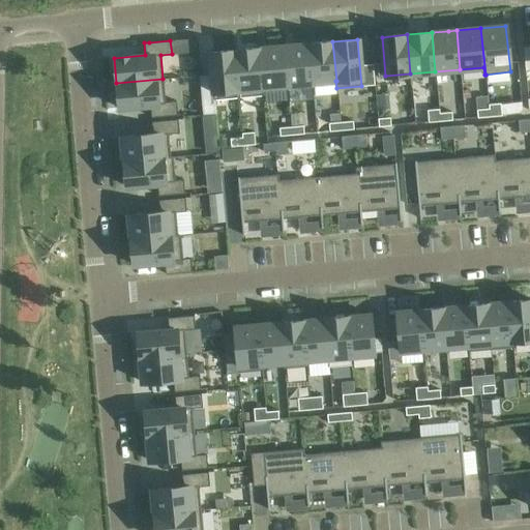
[(332,41),(307,43),(312,83),(335,81),(336,81),(332,41)]
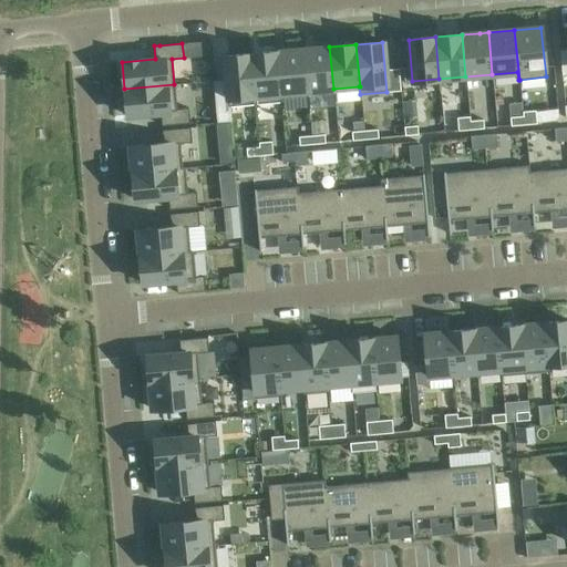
[(317,48),(303,49),(307,91),(333,89),(329,47),(317,48)]
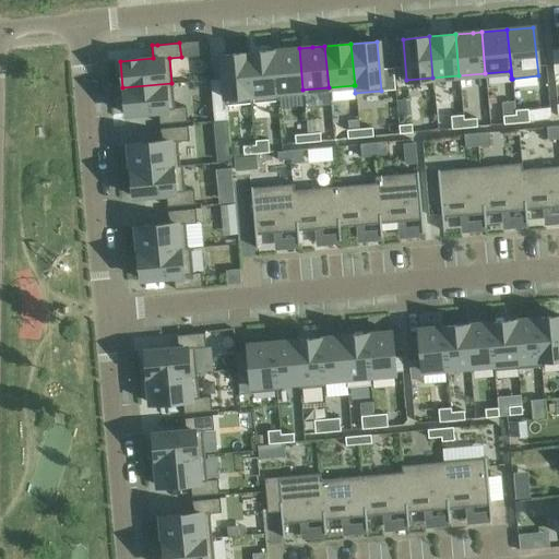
[(299,48),(273,50),(276,92),(277,92),(302,90),(299,48)]
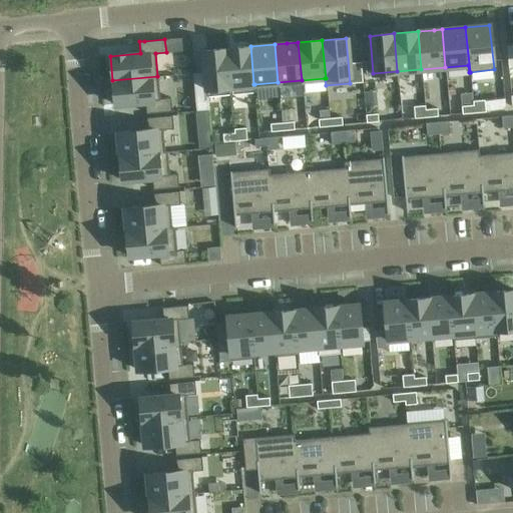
[(250,46),(226,48),(230,94),(255,91),(254,84),(253,84),(250,46)]
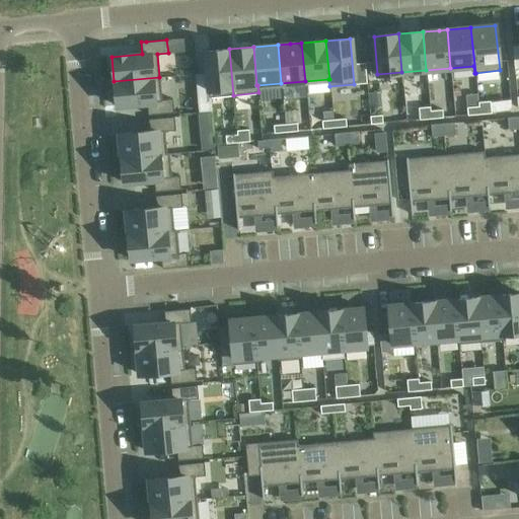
[(229,49),(205,52),(205,54),(206,68),(195,69),(199,107),(211,106),(210,97),(233,95),(229,49)]
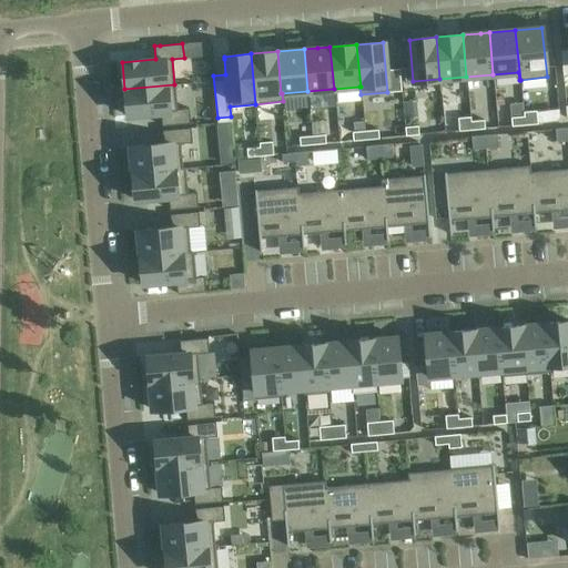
[(174,84),(124,89),(127,115),(161,112),(162,125),(190,123),(189,109),(176,109),(174,84)]
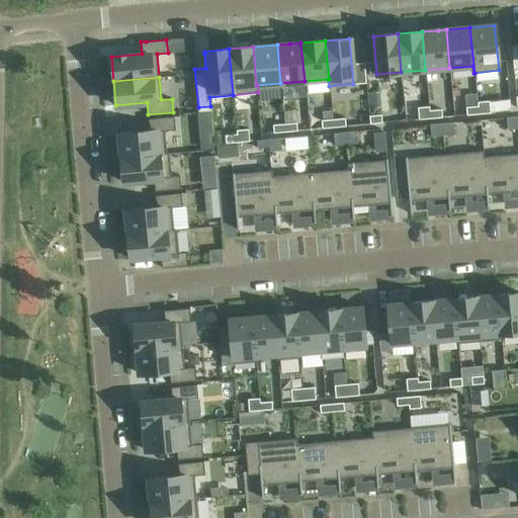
[(489,100),(477,102),(478,106),(479,113),(490,112),(489,100)]
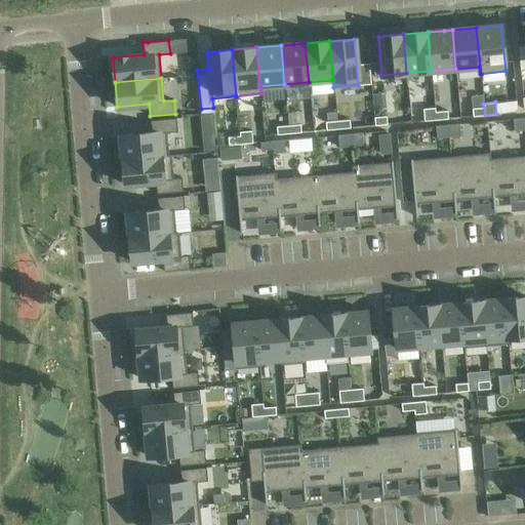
[(435,108),(422,109),(423,121),(436,120),(435,112),(435,108)]
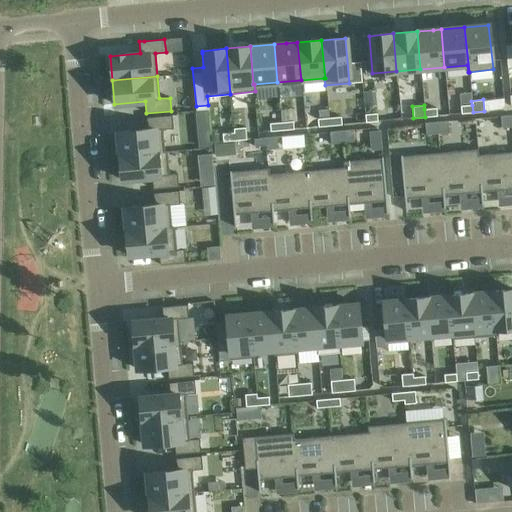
[(472,105),(460,106),(461,113),(473,112),(472,105)]
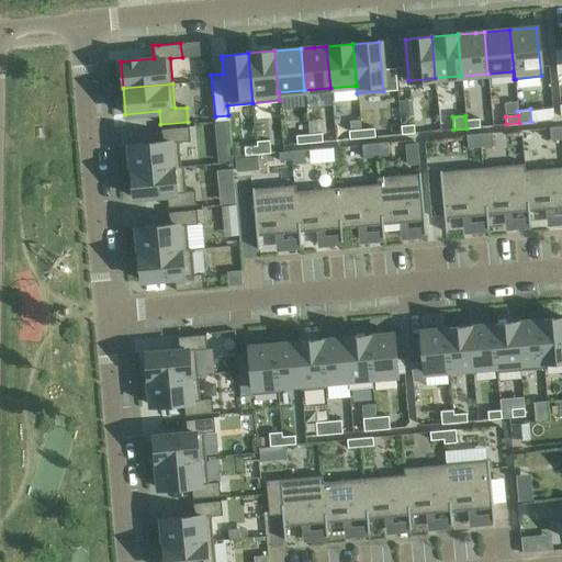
[(479,119),(465,120),(467,128),(479,127),(479,119)]
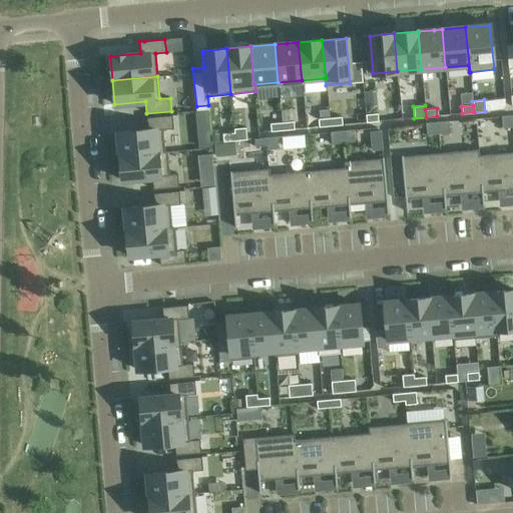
[(377,113),(365,114),(366,122),(378,121),(377,113)]
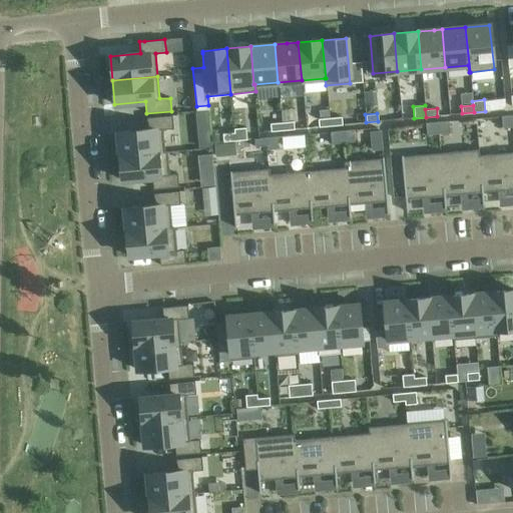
[(147,129),(117,132),(119,156),(167,151),(167,150),(164,151),(162,129),(173,128),(171,115),(146,117),(147,129)]
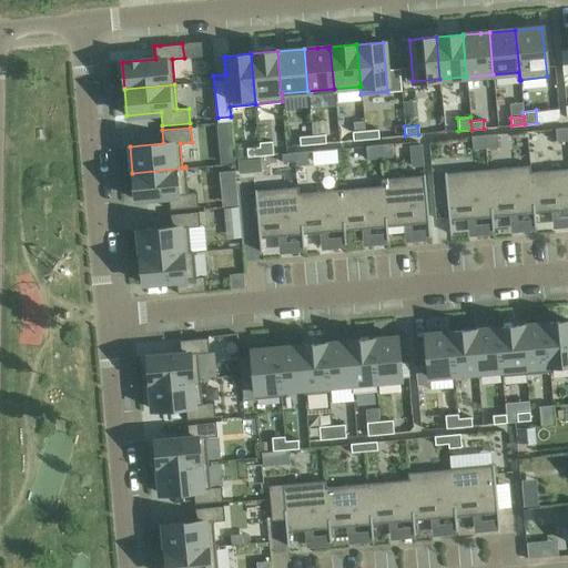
[(567,128),(555,129),(556,141),(567,140),(567,132),(567,128)]
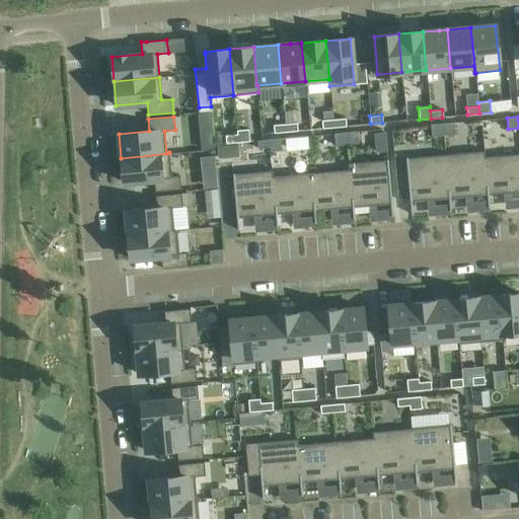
[(345,118),(332,120),(334,127),(346,126),(345,118)]
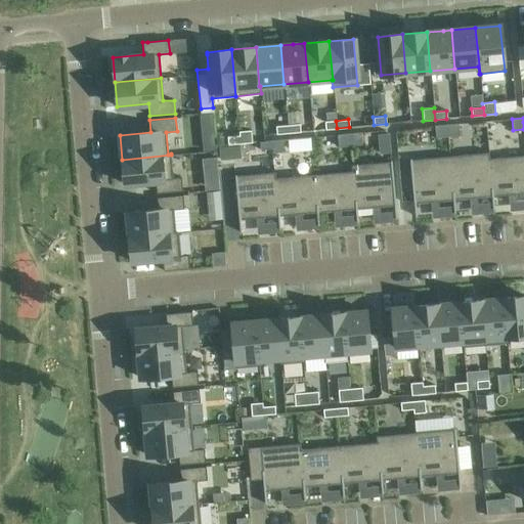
[(336,121),(324,122),(324,130),(337,128),(336,121)]
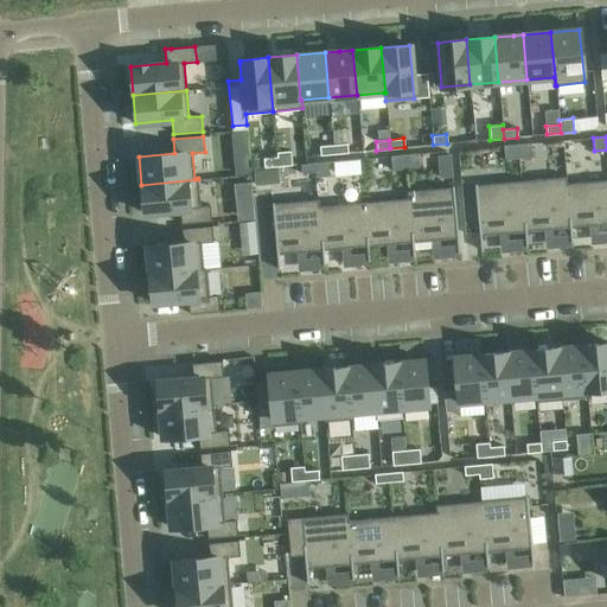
[(531,142),(517,144),(518,158),(532,157),(531,144),(531,142)]
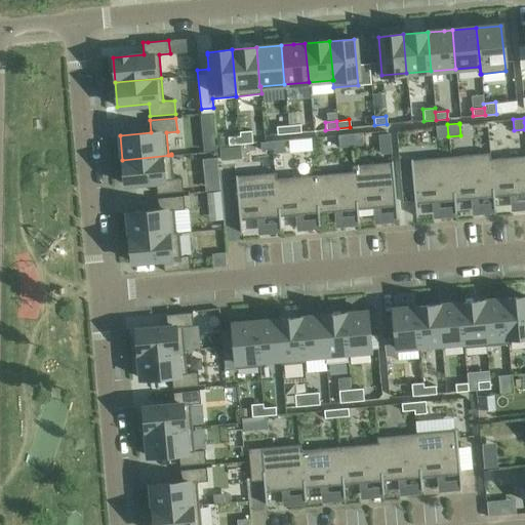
[(299,124),(288,125),(288,133),(300,132),(299,124)]
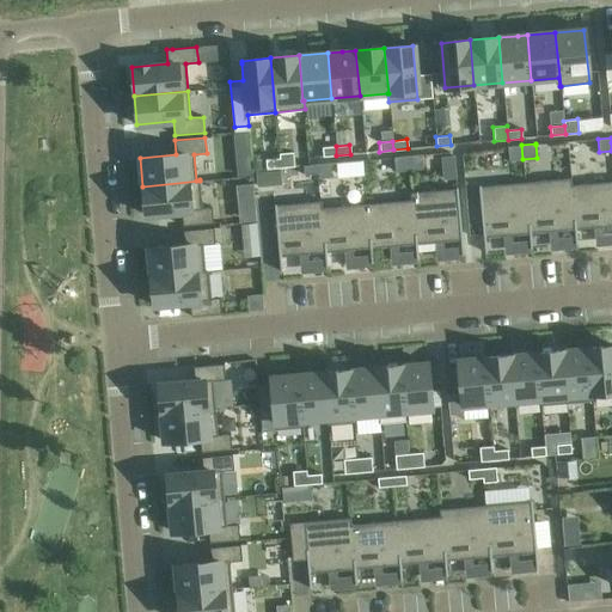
[(521,145),(507,147),(508,160),(522,159),(521,145)]
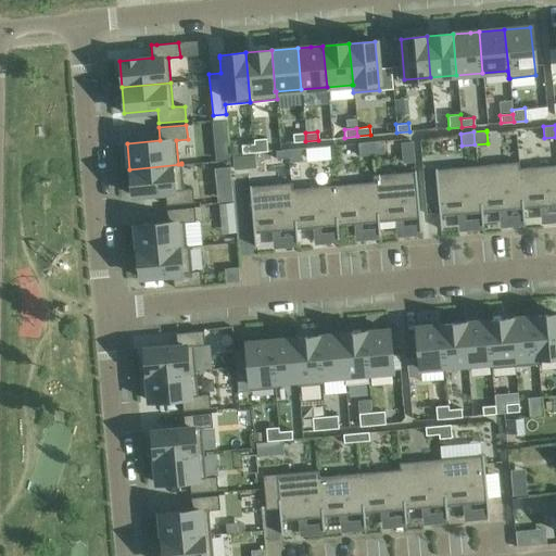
[(305,133),(292,134),(293,142),(305,141),(305,133)]
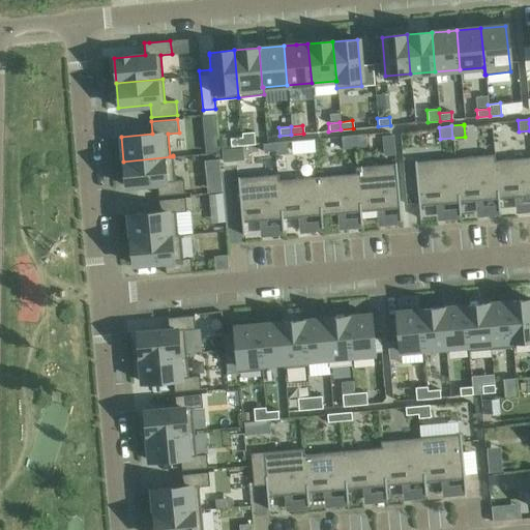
[(254,131),(241,133),(242,145),(255,144),(254,138),(254,131)]
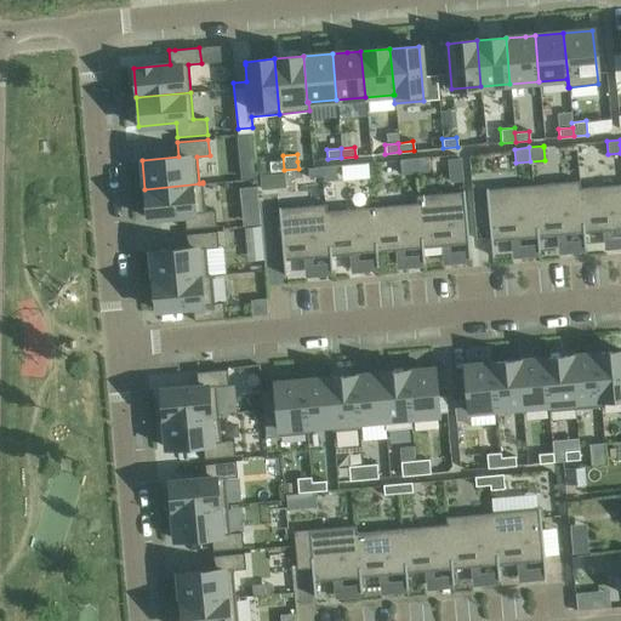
[(283,155),(268,157),(269,171),(284,170),(283,155)]
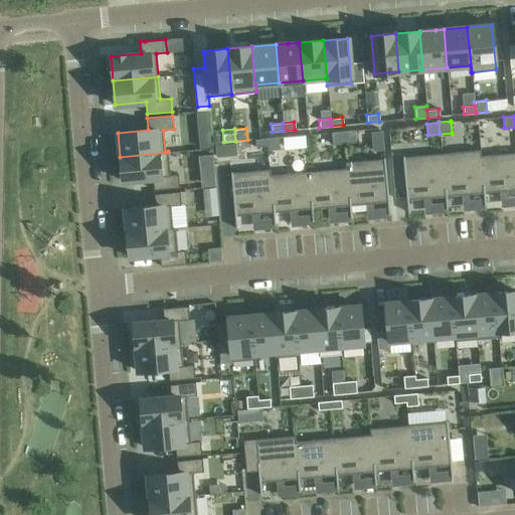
[(354,130),(342,131),(344,143),(355,142),(354,130)]
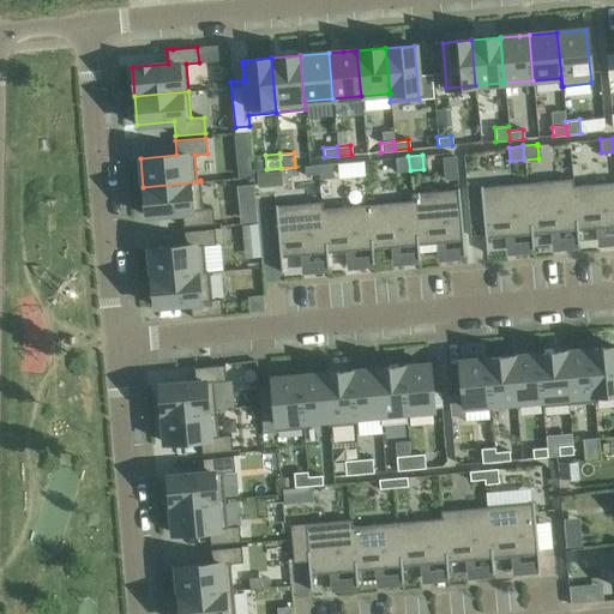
[(408,156),(395,157),(396,172),(410,170),(408,156)]
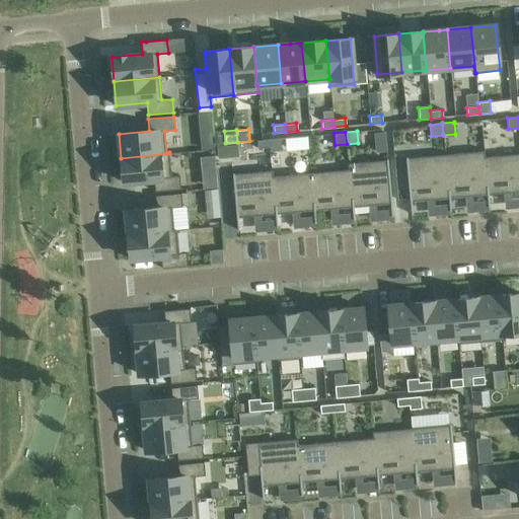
[(281,138),(269,139),(270,147),(270,151),(282,150),(281,138)]
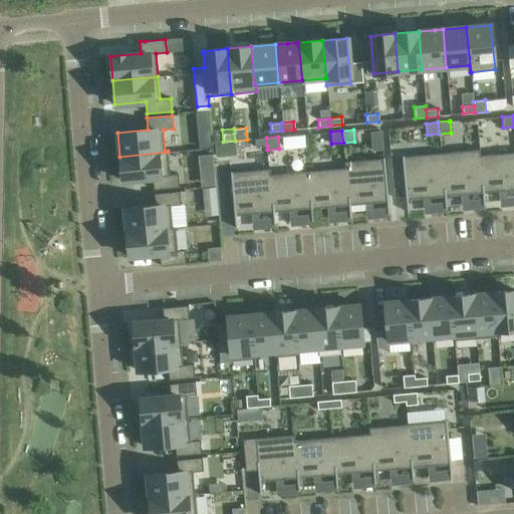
[(266,138),(254,139),(255,147),(267,146),(266,138)]
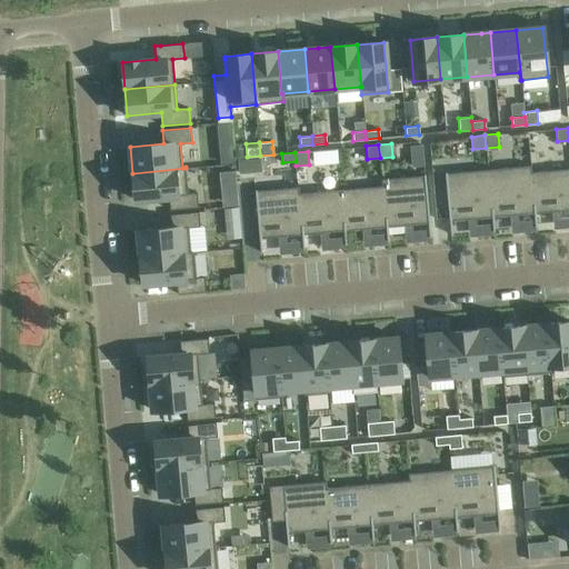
[(530,166),(488,169),(492,217),(535,213),(530,172),(531,172),(530,166)]
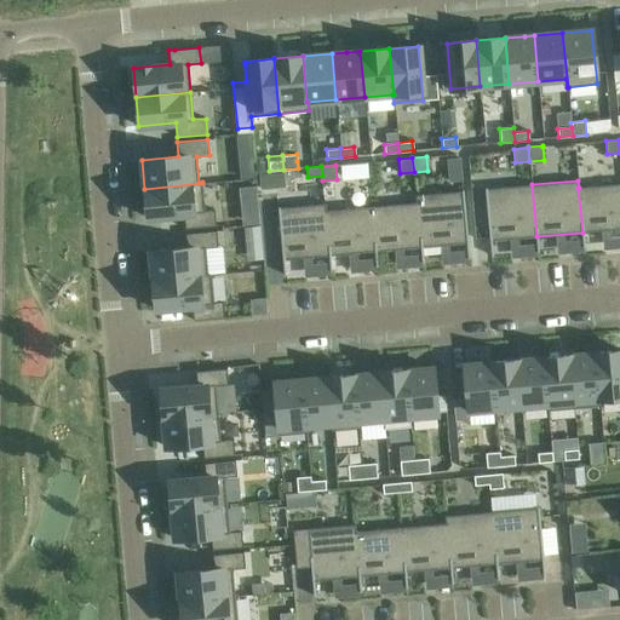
[(202,183),(144,189),(147,218),(183,214),(184,229),(216,225),(214,210),(205,211),(202,183)]
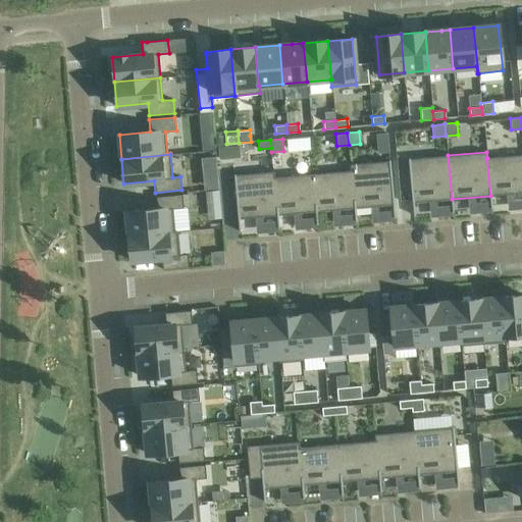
[(521,154),(487,158),(486,158),(490,196),(521,192),(521,154)]
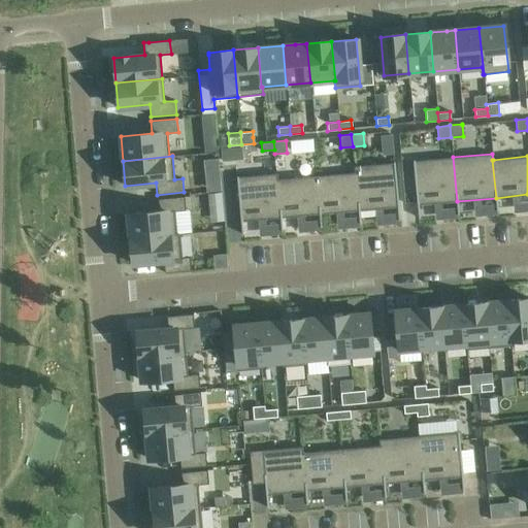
[(453,157),(413,161),(417,205),(457,201),(453,157)]
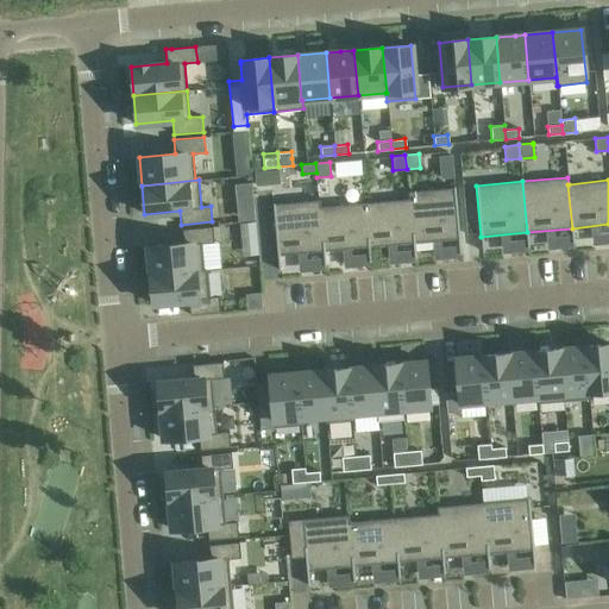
[(454,187),(408,192),(408,199),(409,199),(413,243),(459,239),(454,187)]
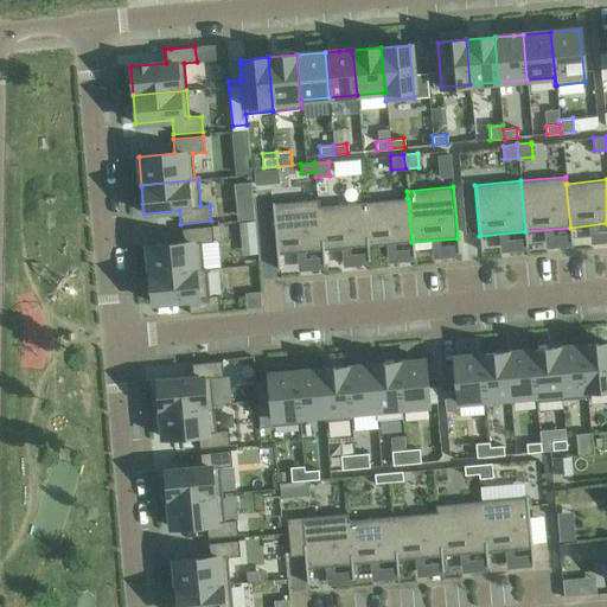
[(407,198),(363,202),(368,247),(411,242),(408,198),(407,198)]
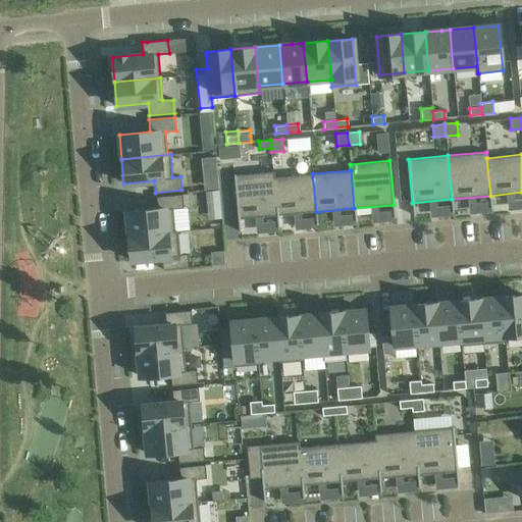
[(274,171),(233,174),(238,219),(277,215),(273,177),(274,177),(274,171)]
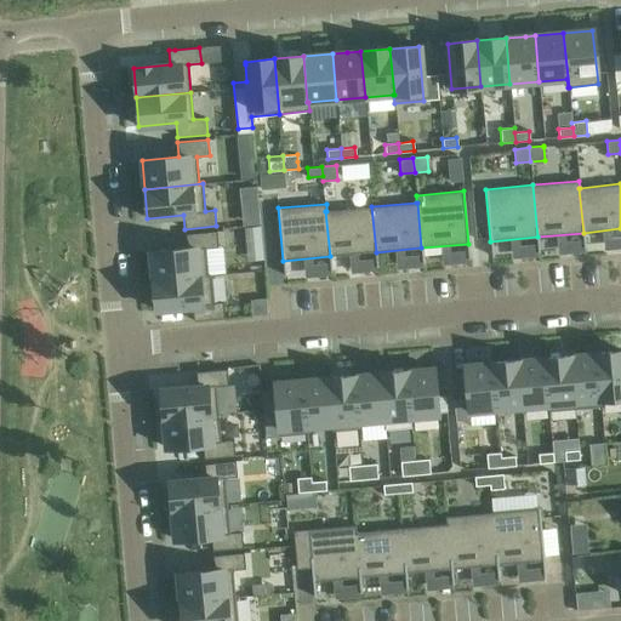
[(326,211),(325,211),(330,256),(376,252),(371,206),(326,211)]
